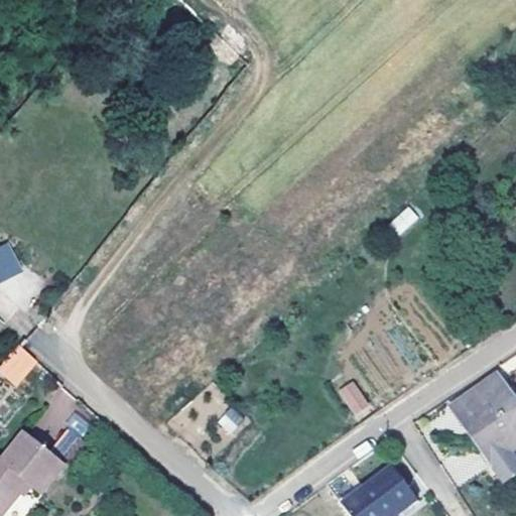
[(416,216),(407,206),(388,224),(398,234),(416,216)]
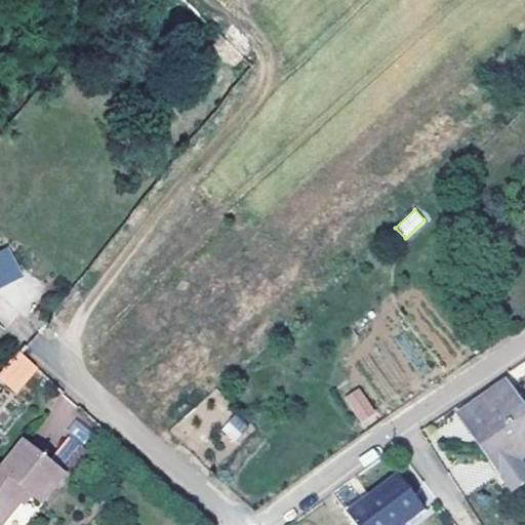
[(8,246),(0,249),(0,286),(23,276),(8,246)]
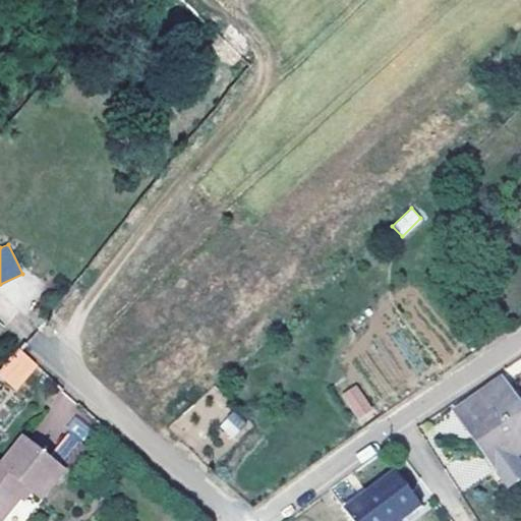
[(19,348),(0,367),(0,379),(13,392),(39,366),(19,348)]
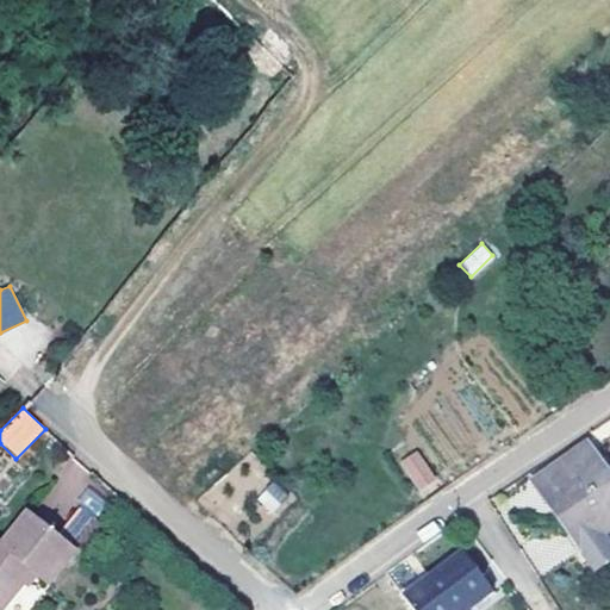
[(609,475),(587,444),(533,483),(597,571),(609,561),(609,549),(601,537),(607,533),(609,530),(609,475)]
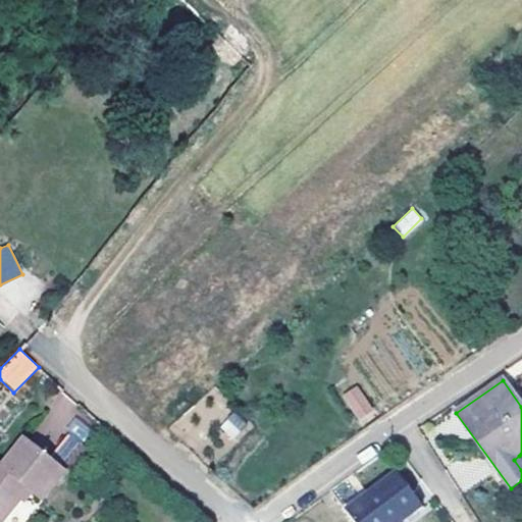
[(371,411),(357,389),(346,397),(360,418),(371,411)]
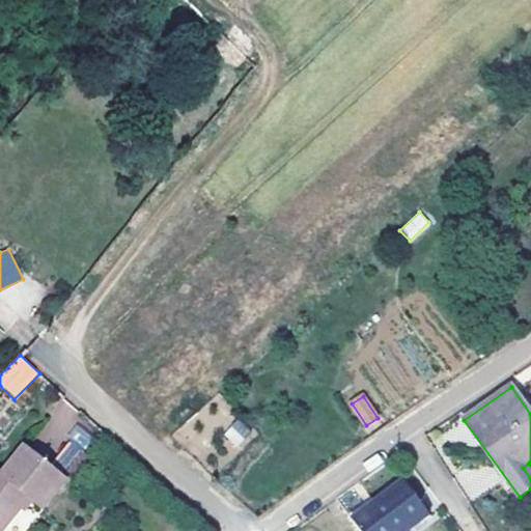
[(235,419),(223,434),(239,447),(251,432),(235,419)]
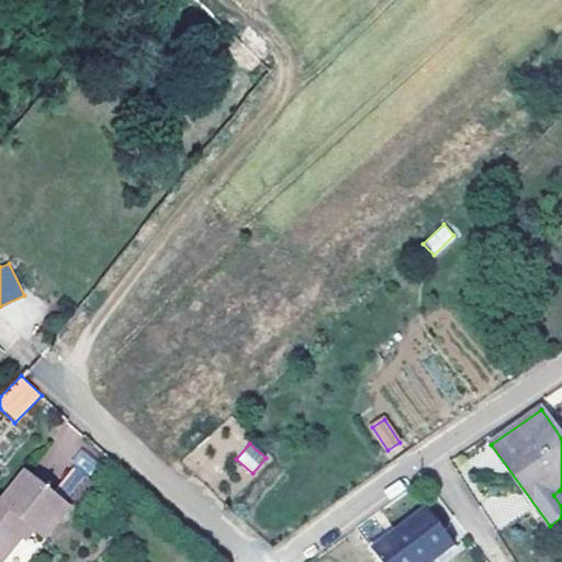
[(71,468),(92,473),(98,457),(77,451),(71,468)]
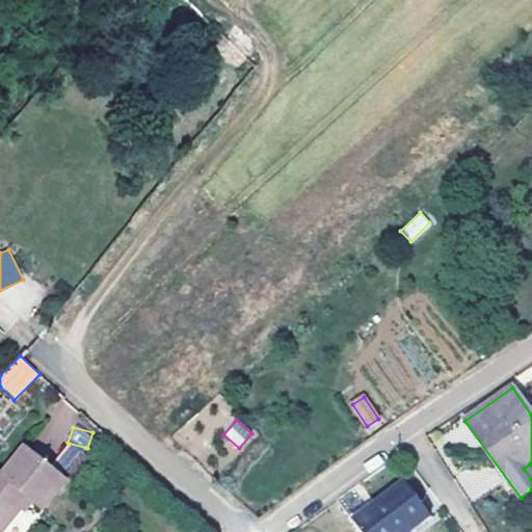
[(56,467),(77,474),(84,451),(63,444),(56,467)]
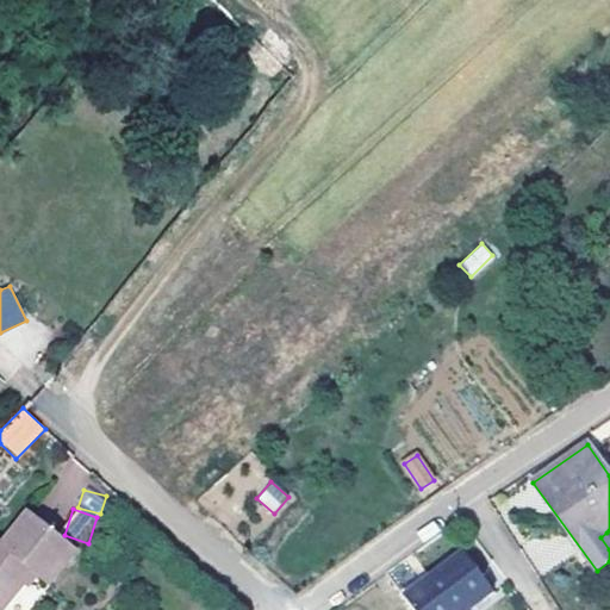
[(75,549),(29,512),(2,545),(0,542),(0,608),(32,570),(47,583),(75,549)]
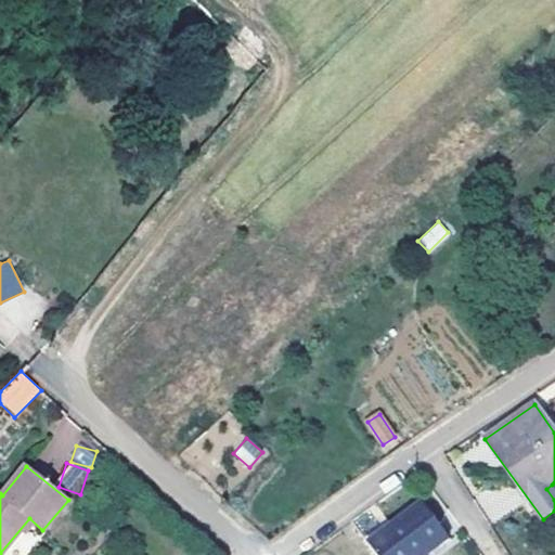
[(390,525),(366,542),(376,554),(424,554),(425,554),(449,538),(422,501),(390,525)]
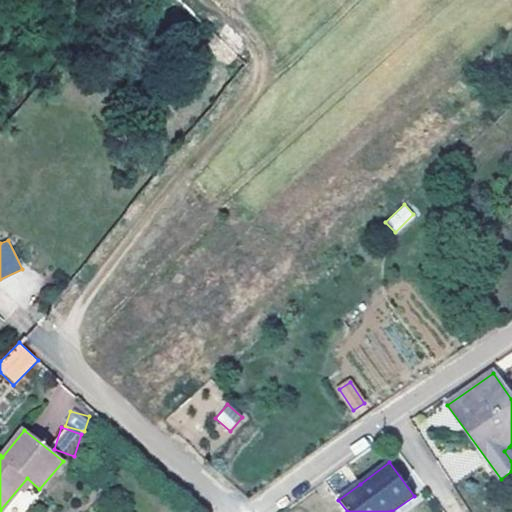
[(360,484),(356,478),(335,495),(338,500),(360,484)]
